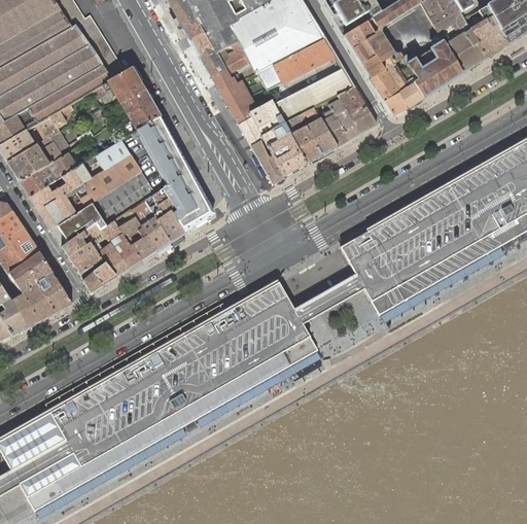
[(108,79),(111,77),(109,74),(102,63),(90,43),(75,24),(71,26),(55,0),(0,0),(0,143),(27,128),(35,124),(50,114),(60,108),(70,102),(92,90),(108,79)]
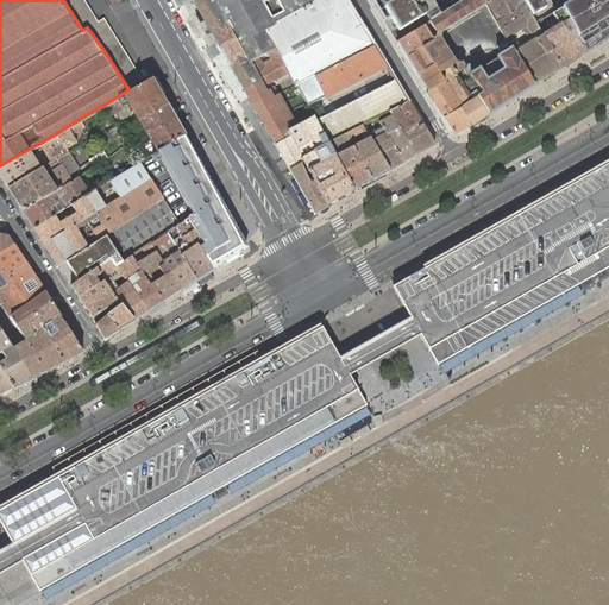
[(63,0),(82,30),(87,27),(104,50),(118,73),(126,86),(143,75),(104,14),(99,18),(87,0),(63,0)]
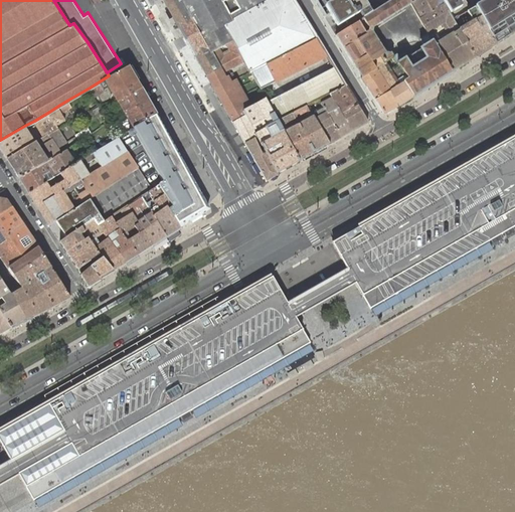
[(227,41),(232,38),(224,22),(265,0),(165,0),(176,19),(206,73),(220,66),(211,50),(218,46),(227,41)]
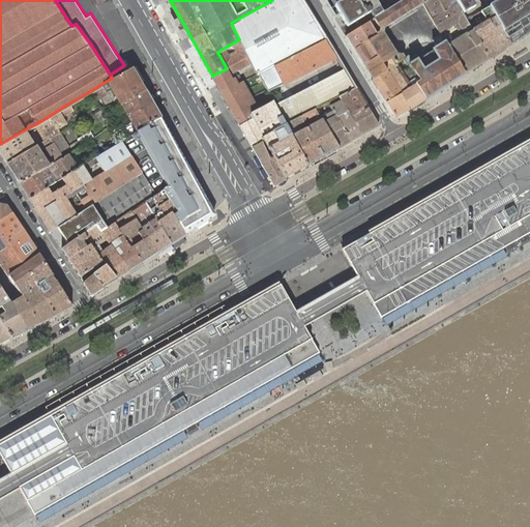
[(239,39),(251,60),(258,71),(327,36),(304,0),(272,0),(231,23),(239,39)]
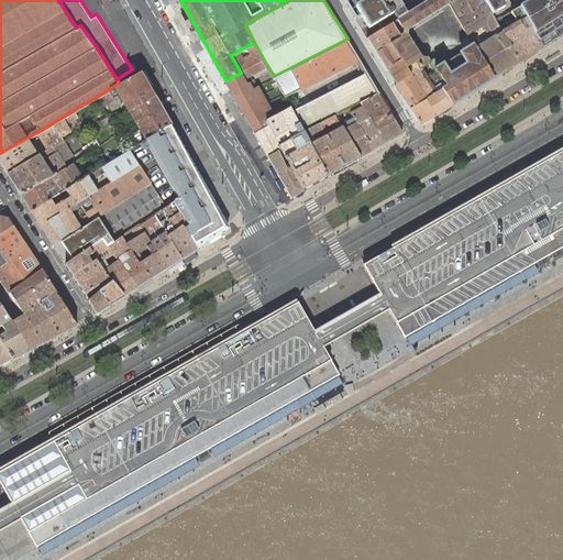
[(354,0),(370,25),(404,4),(400,0),(354,0)]
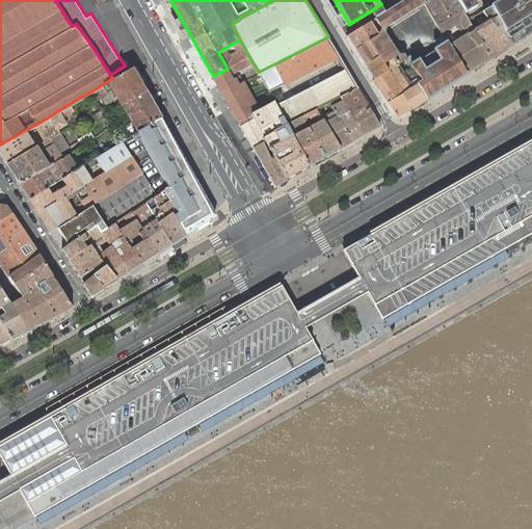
[(425,0),(400,0),(361,26),(379,55),(366,62),(374,77),(388,69),(383,61),(393,55),(397,61),(406,56),(403,53),(398,52),(384,30),(386,25),(425,0)]
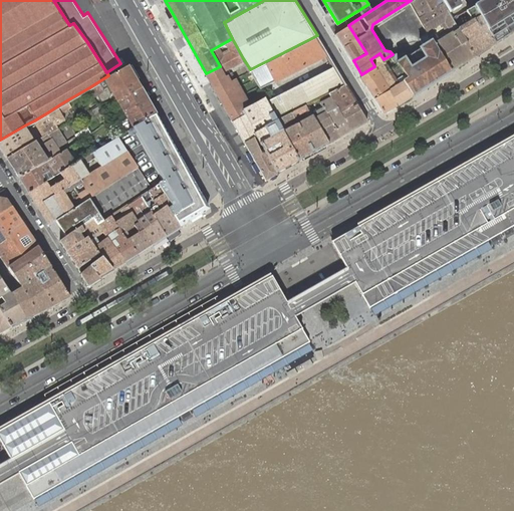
[(451,70),(475,54),(453,16),(443,0),(412,0),(411,1),(428,31),(451,70)]
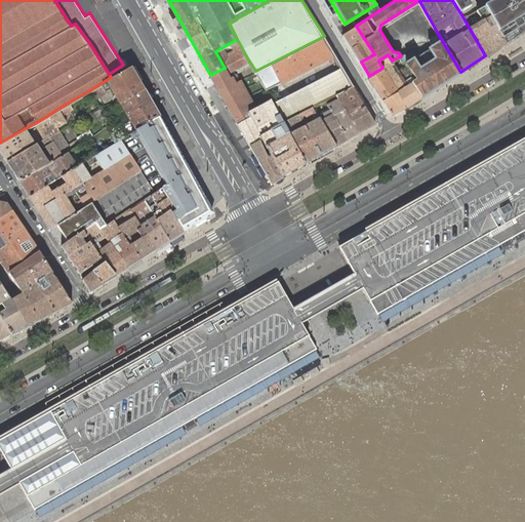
[(452,0),(462,16),(479,7),(475,0),(452,0)]
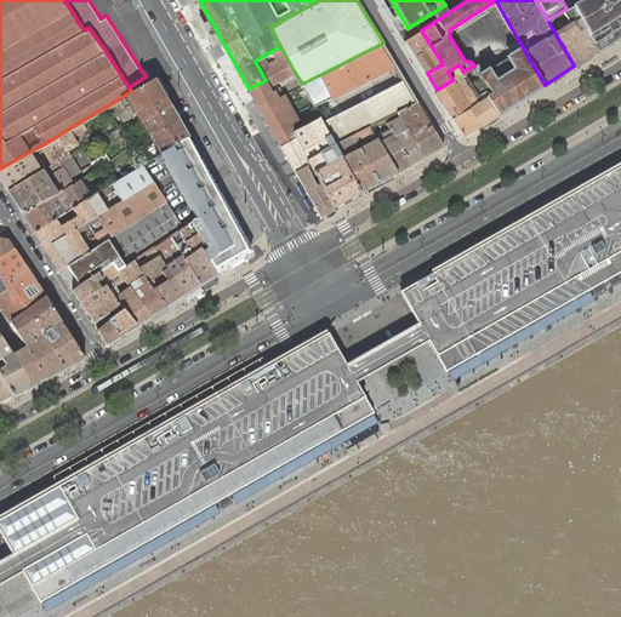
[(575,0),(571,3),(573,5),(594,43),(620,26),(620,0),(575,0)]
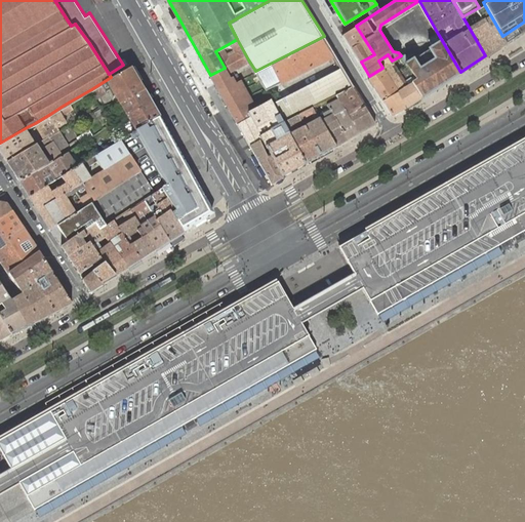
[(485,55),(507,42),(502,36),(484,4),(479,7),(462,16),(485,55)]
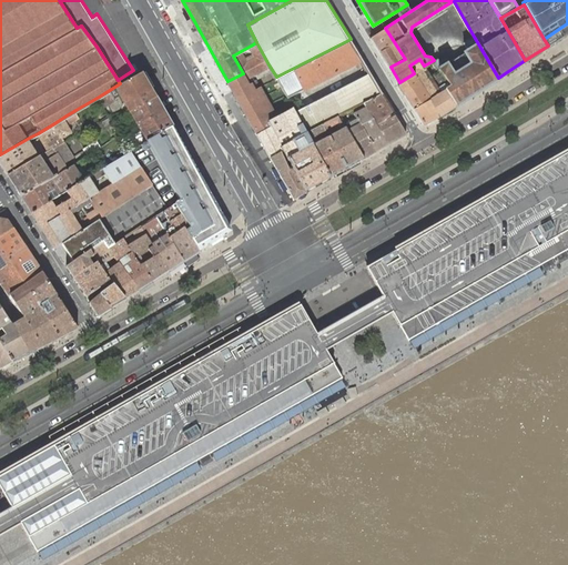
[(405,59),(385,28),(372,36),(389,67),(391,67),(405,59)]
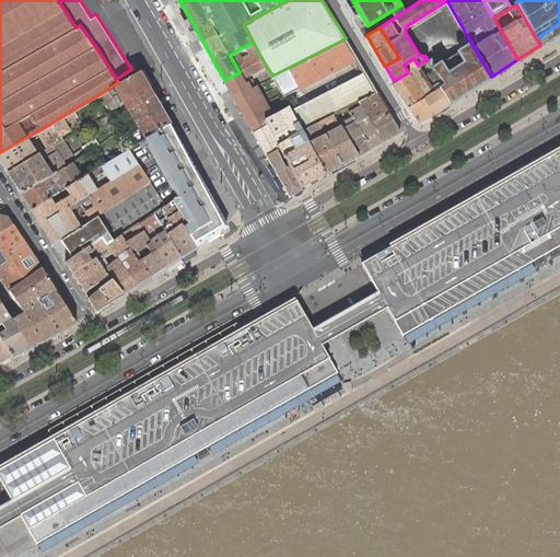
[(451,102),(491,77),(466,34),(457,39),(462,47),(436,64),(431,57),(428,59),(444,83),(440,85),(451,102)]
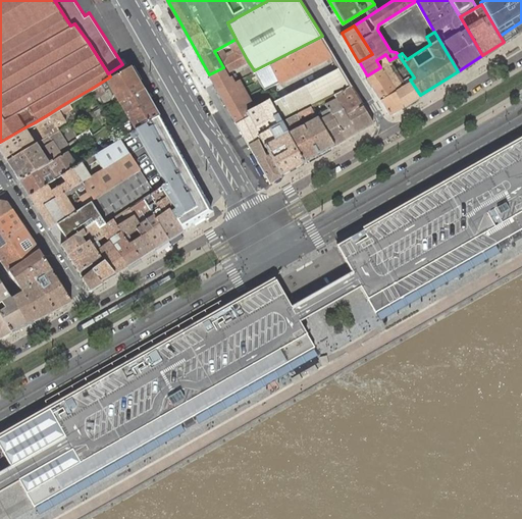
[(322,36),(254,70),(264,89),(332,53),(322,36)]
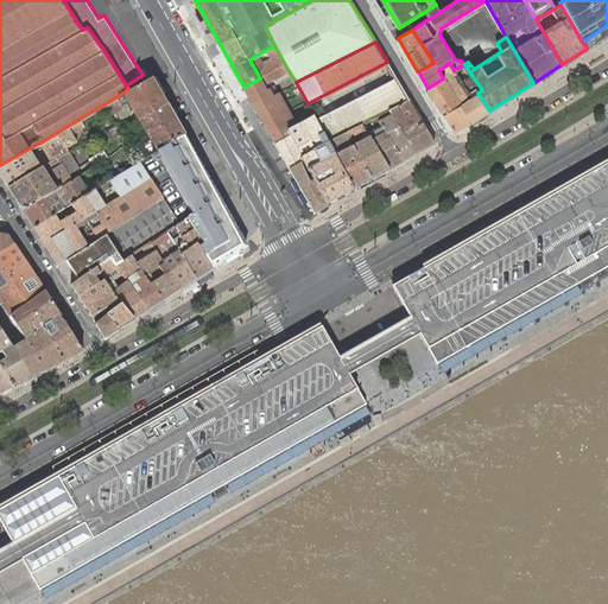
[(270,80),(287,69),(274,45),(268,49),(273,57),(263,63),(258,55),(249,59),(260,78),(266,89),(268,87),(272,84),(270,80)]
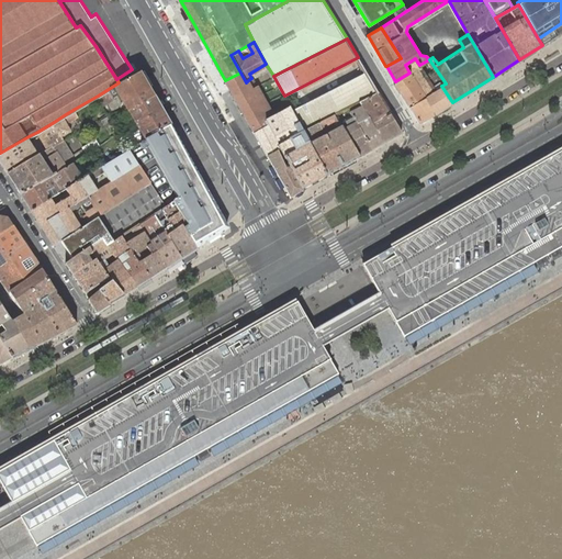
[(435,113),(452,102),(441,86),(446,84),(429,59),(419,65),(415,58),(405,65),(409,73),(435,113)]
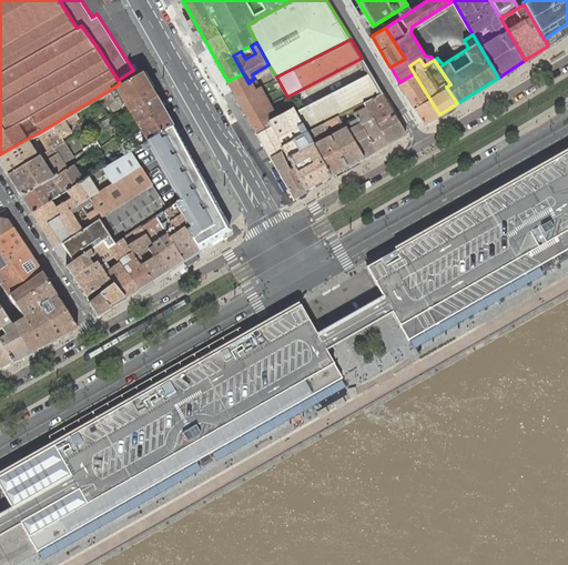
[(156,94),(142,70),(120,83),(117,86),(130,110),(131,110),(135,108),(156,94)]
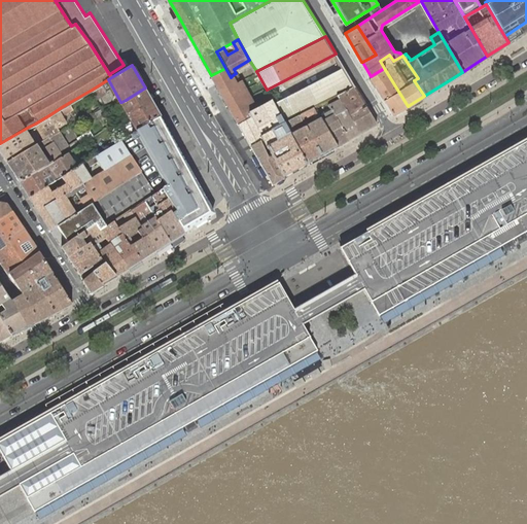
[(343,66),(274,102),(284,121),(299,113),(313,106),(325,99),(337,94),(354,84),(343,66)]
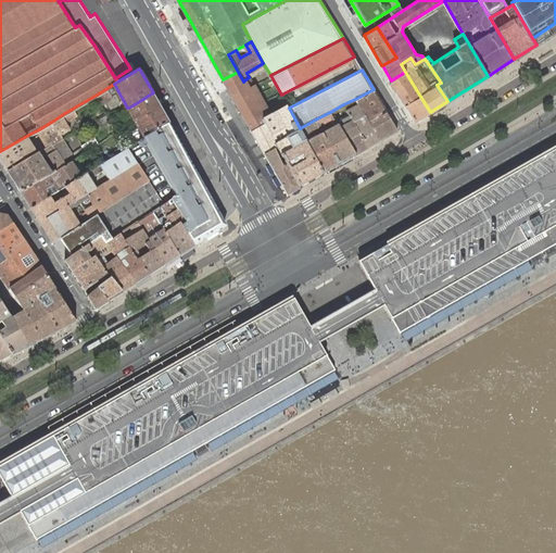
[(250,86),(245,79),(243,82),(238,72),(223,79),(252,129),(265,122),(264,120),(269,116),(268,116),(265,110),(264,108),(267,107),(254,84),(250,86)]
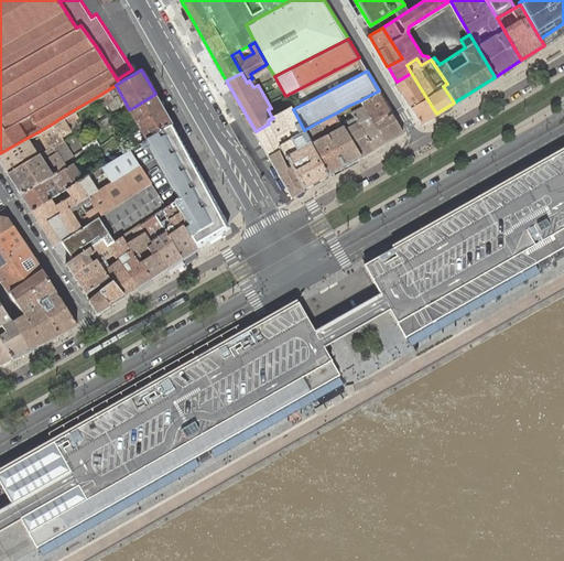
[(421,122),(436,114),(411,73),(397,82),(396,83),(401,92),(402,90),(421,122)]
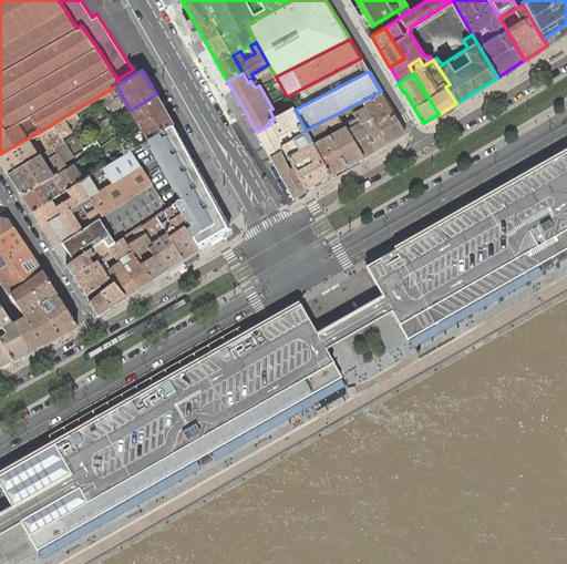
[(405,132),(381,91),(362,101),(388,142),(405,132)]
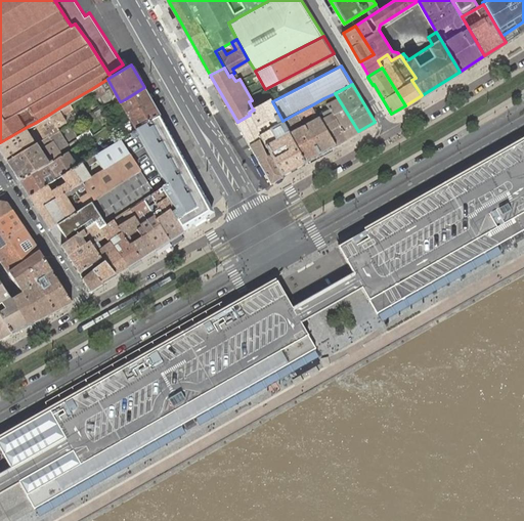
[(160,114),(144,87),(125,99),(121,101),(136,128),(141,125),(160,114)]
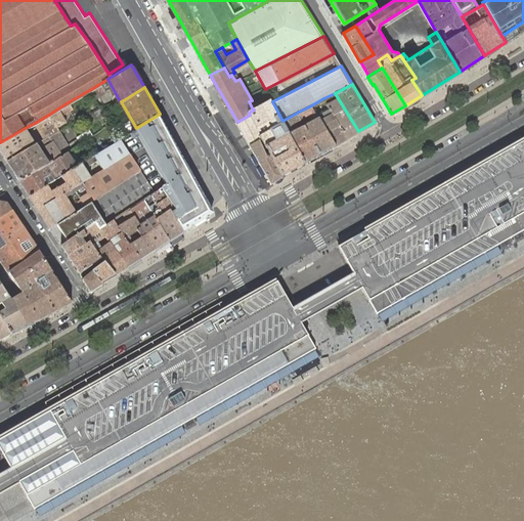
[(50,114),(57,126),(67,120),(62,113),(73,107),(72,106),(94,93),(91,89),(70,101),(59,107),(50,114)]
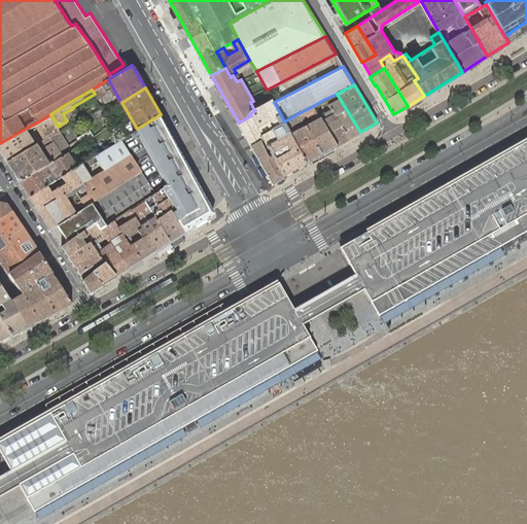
[(360,132),(337,94),(325,99),(334,112),(349,138),(360,132)]
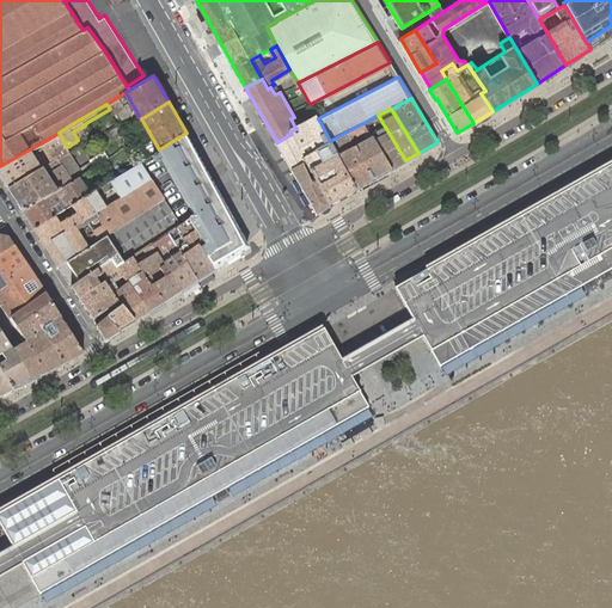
[(318,118),(316,116),(295,128),(297,128),(291,131),(292,134),(306,159),(310,167),(329,203),(355,189),(330,141),(318,118)]
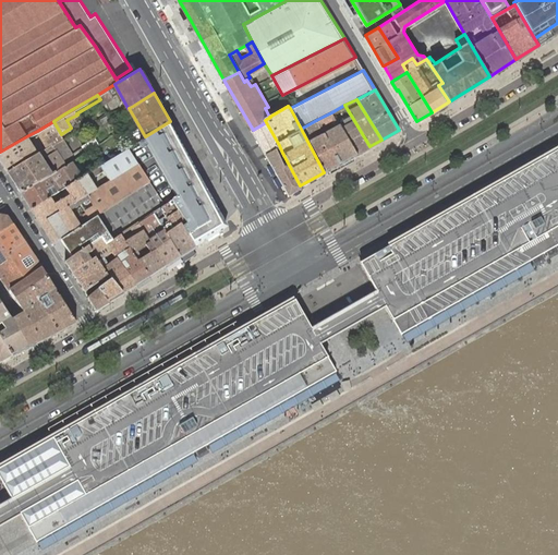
[(340,127),(331,112),(316,120),(340,163),(356,154),(340,127)]
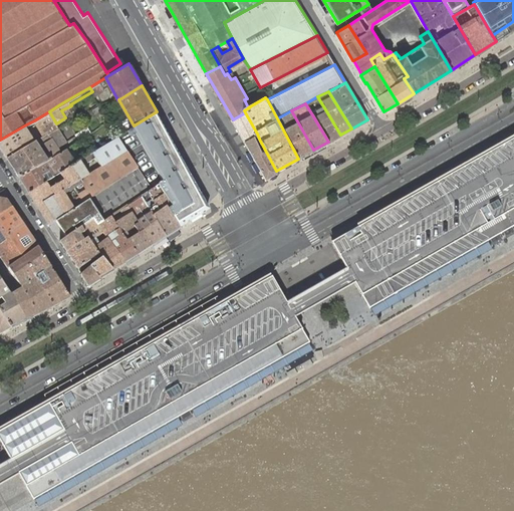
[(340,135),(325,109),(313,116),(328,142),(340,135)]
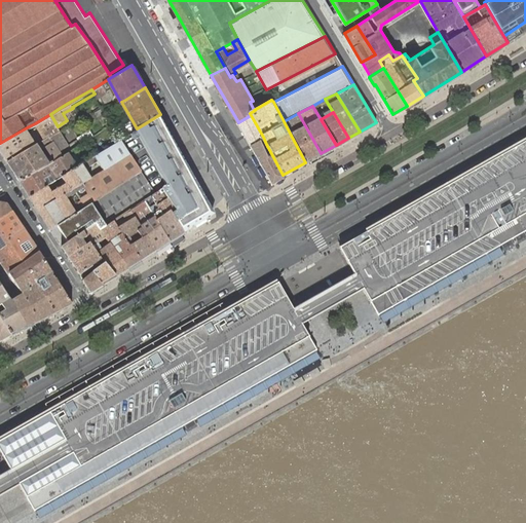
[(321,153),(298,113),(284,121),(305,162),(321,153)]
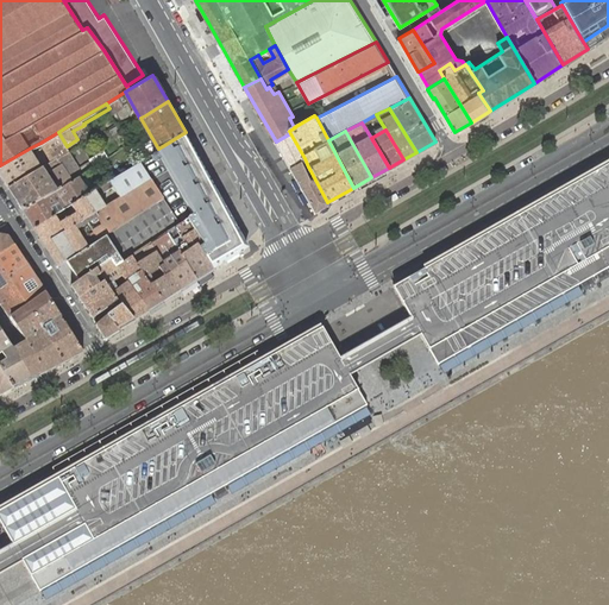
[(0,165),(0,171),(10,186),(42,166),(39,162),(49,156),(51,161),(56,157),(69,150),(67,146),(58,132),(41,143),(31,147),(0,165)]
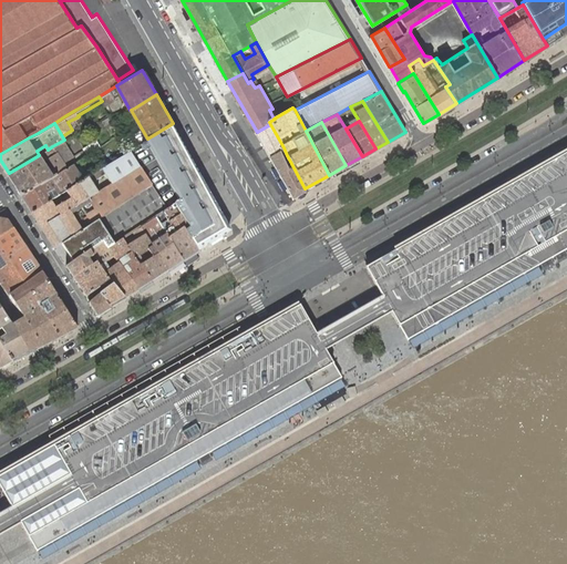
[(226,233),(229,223),(173,123),(153,135),(147,139),(145,140),(178,200),(174,202),(188,225),(185,227),(198,248),(226,233)]
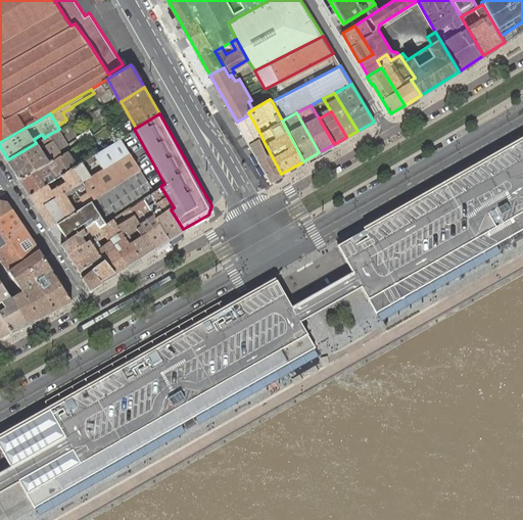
[(262,136),(249,114),(237,122),(249,143),(262,136)]
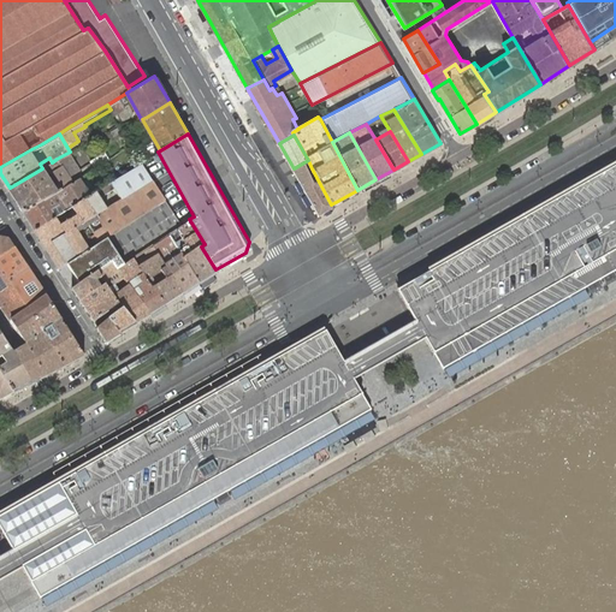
[(130,143),(142,161),(148,158),(136,140),(130,143)]
